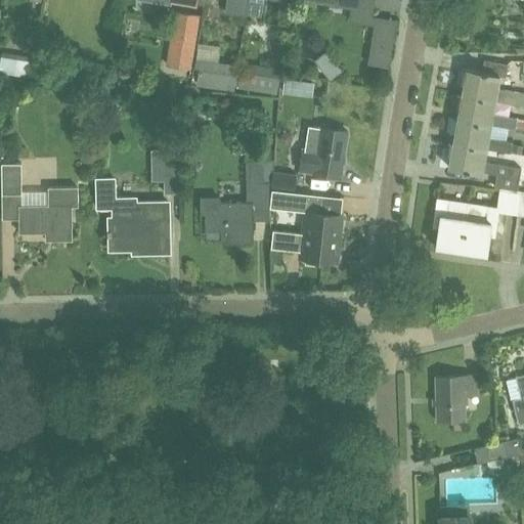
[(247,5),(248,0),(225,0),(224,12),(246,16),(248,5),(247,5)]
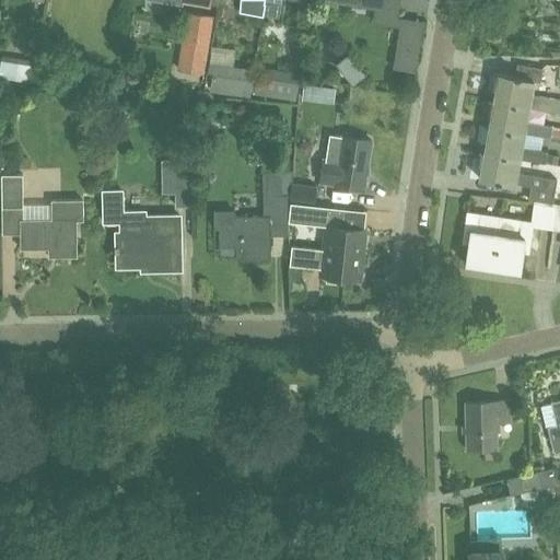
[(335,0),(398,10),(399,0),(335,0)]
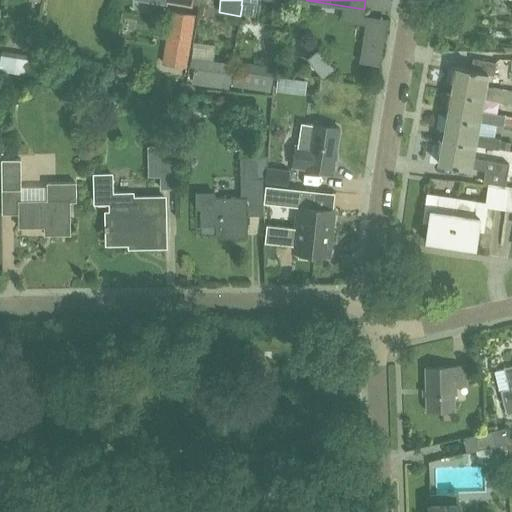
[(169,36),(192,39),(196,13),(173,10),(169,36)]
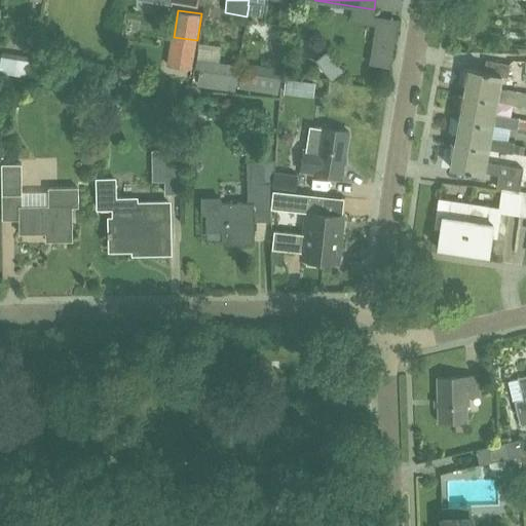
[(390,67),(398,20),(376,15),(375,22),(369,64),(390,67)]
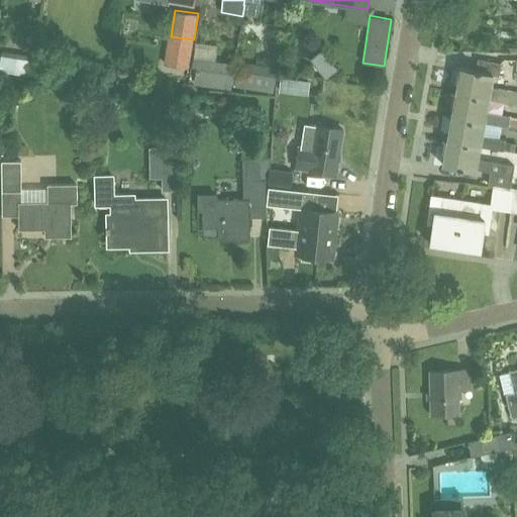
[(0,72),(30,77),(34,55),(1,49),(0,56),(0,72)]
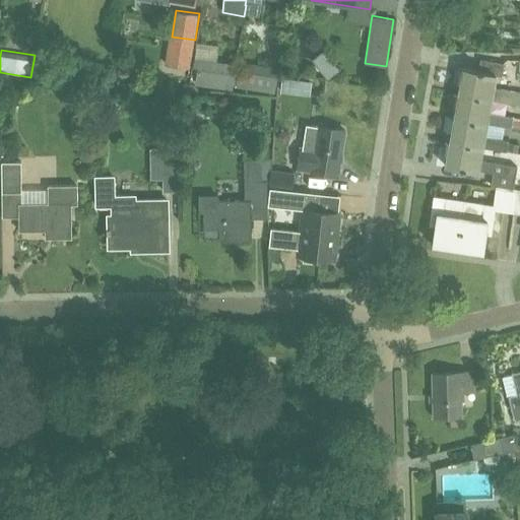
[(232,89),(236,63),(194,57),(193,68),(196,68),(194,84),(232,89)]
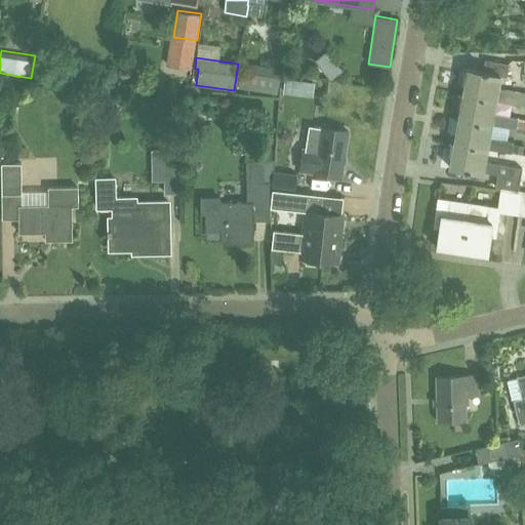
[(462,93),(495,101),(524,105),(524,92),(498,87),(500,76),(507,77),(509,64),(498,62),(484,59),(482,71),(463,68),(460,84),(465,85),(462,93)]
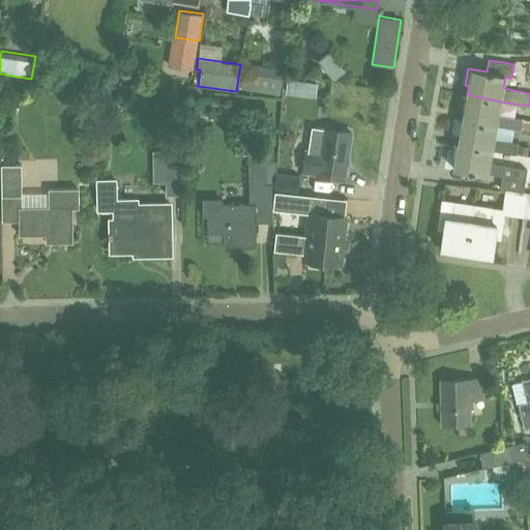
[(280,93),(283,69),(253,66),(249,89),(280,93)]
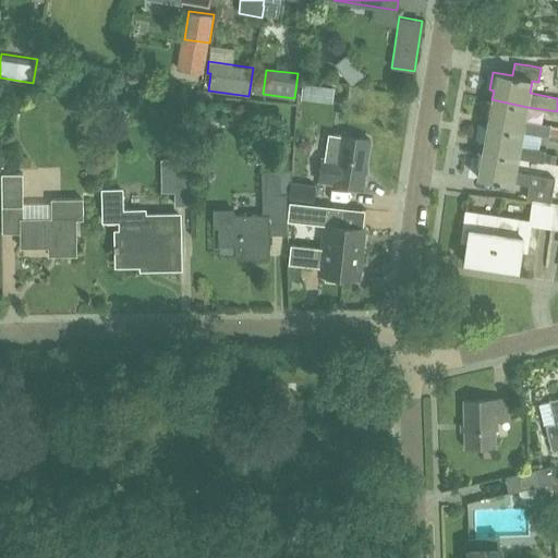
[(303,84),(301,98),(310,99),(311,85),(303,84)]
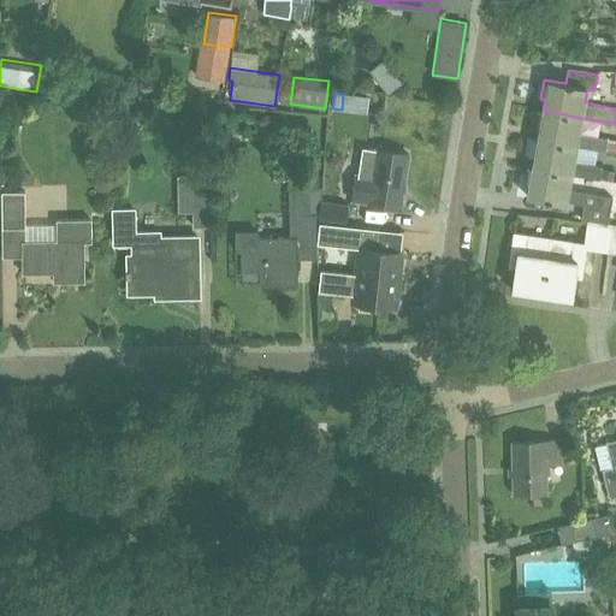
[(608,138),(579,132),(581,118),(543,110),(538,108),(534,128),(540,129),(538,138),(576,146),(605,152),(608,138)]
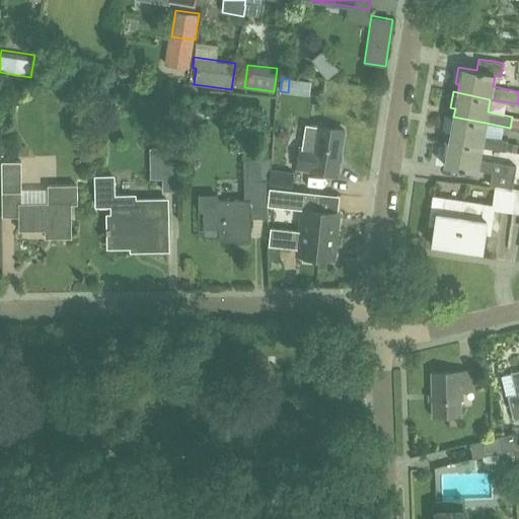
[(486,123),(453,117),(448,116),(445,132),(450,132),(449,140),(482,146),(482,147),(506,151),(508,140),(484,136),(486,123)]
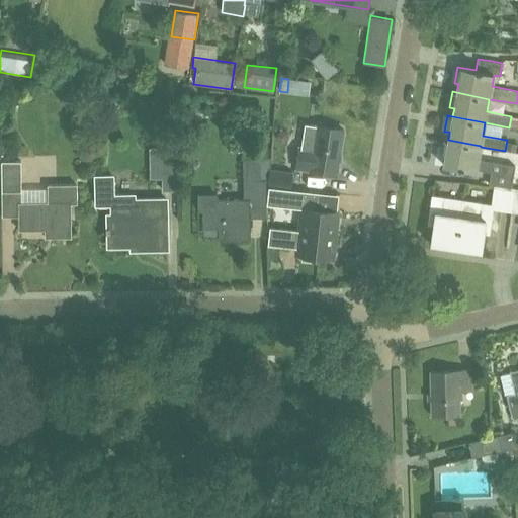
[(336,174),(341,147),(344,130),(317,125),(313,147),(298,145),(294,169),(310,171),(310,170),(336,174)]
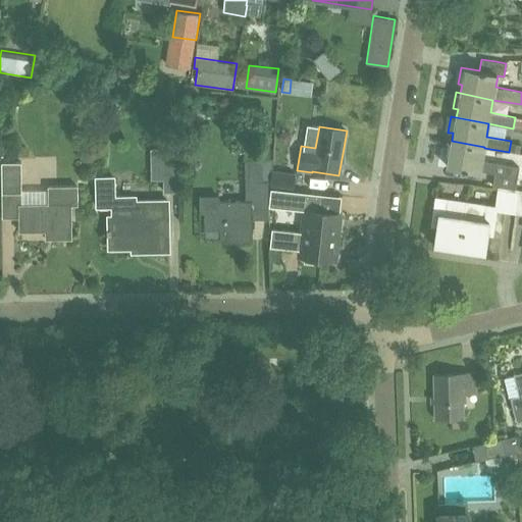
[(281,133),(278,137),(280,142),(284,144),(290,142),(292,139),(291,134),(285,131),(281,133)]
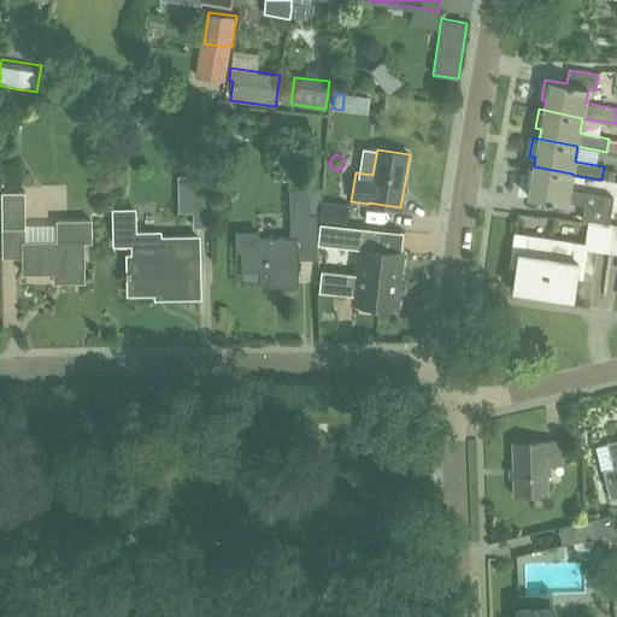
[(573,174),(534,166),(528,166),(524,184),(530,186),(528,197),(566,204),(568,201),(585,204),(582,218),(609,223),(613,197),(570,188),(573,175),(573,174)]
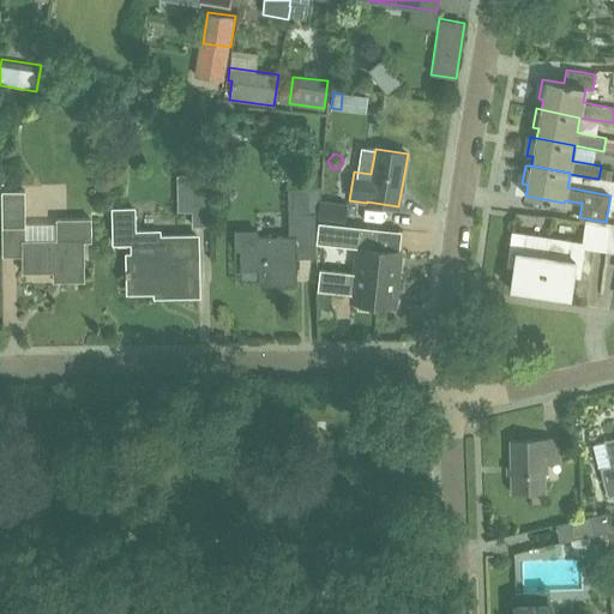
[(210,226),(209,175),(178,176),(178,212),(192,212),(192,227),(210,226)]
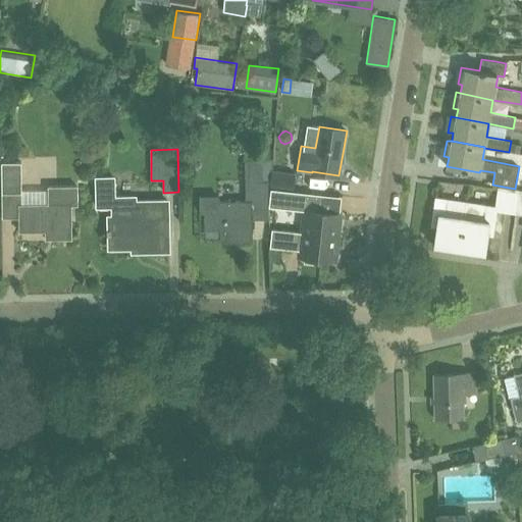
[(268,180),(263,180),(262,160),(245,160),(246,183),(246,196),(246,201),(218,202),(217,197),(200,197),(200,213),(204,213),(205,228),(220,228),(220,242),(252,242),(252,219),(268,219),(268,180)]
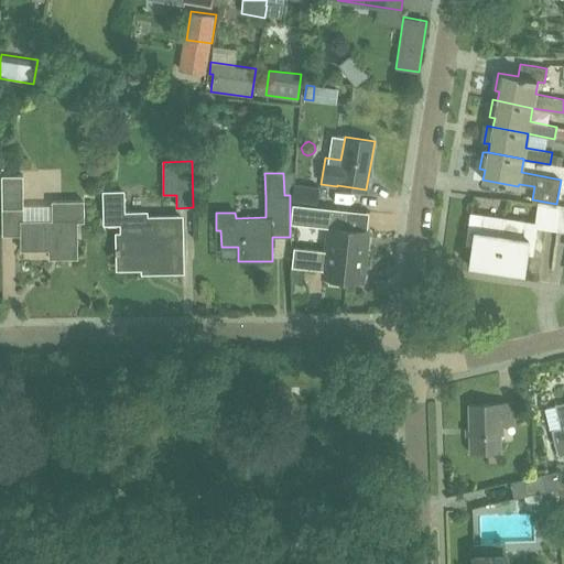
[(22,175),(1,176),(2,208),(23,208),(22,175)]
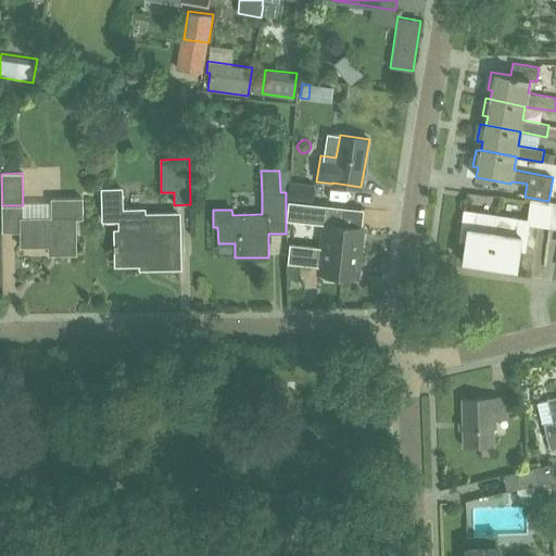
[(313,201),(314,185),(289,181),(287,198),(313,201)]
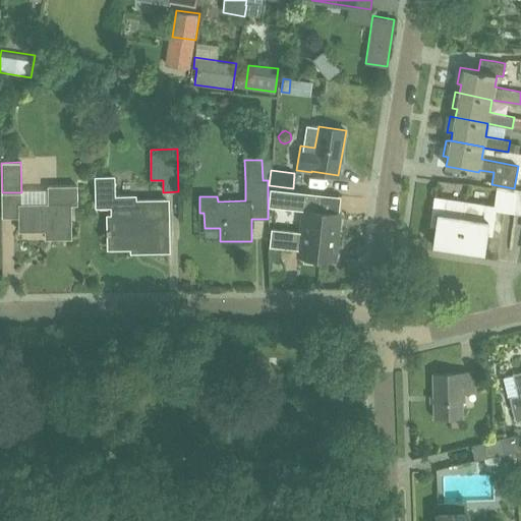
[(115,195),(114,176),(95,176),(96,207),(113,207),(113,216),(109,216),(109,247),(133,246),(133,250),(167,249),(167,200),(136,201),(136,194),(115,195)]
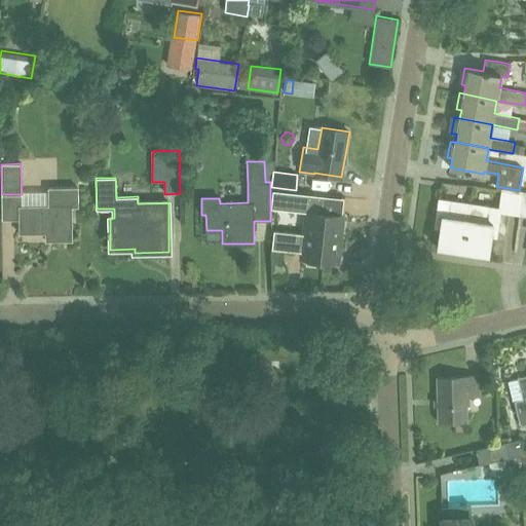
[(48,205),(19,205),(19,233),(45,233),(45,241),(73,240),(72,207),(78,207),(78,187),(48,188),(48,205)]
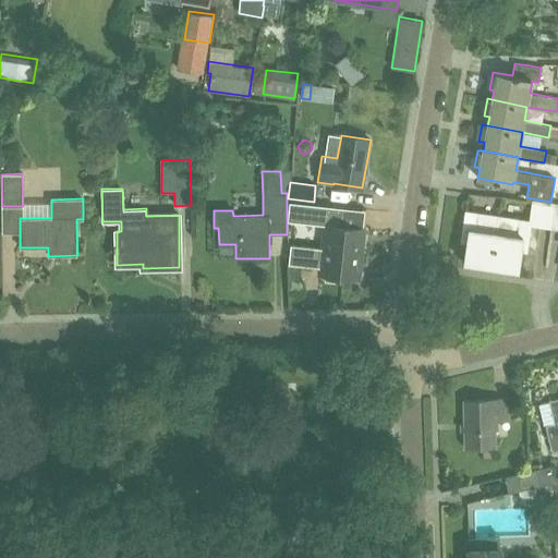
[(550,228),(555,203),(532,199),(529,220),(499,215),(492,264),(519,268),(521,251),(528,252),(531,226),(550,228)]
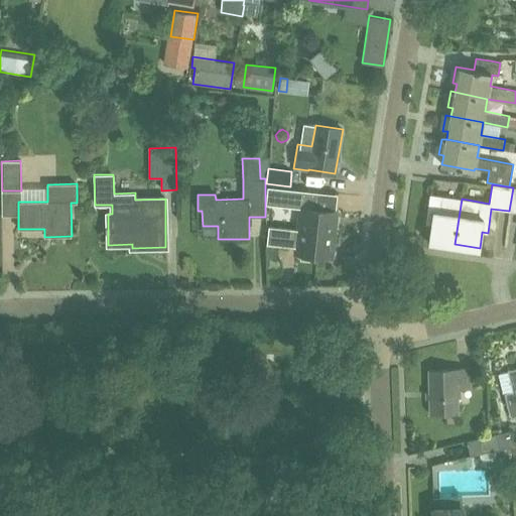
[(318,192),(268,186),(266,205),(300,208),(297,230),(335,234),(337,211),(317,209),(318,192)]
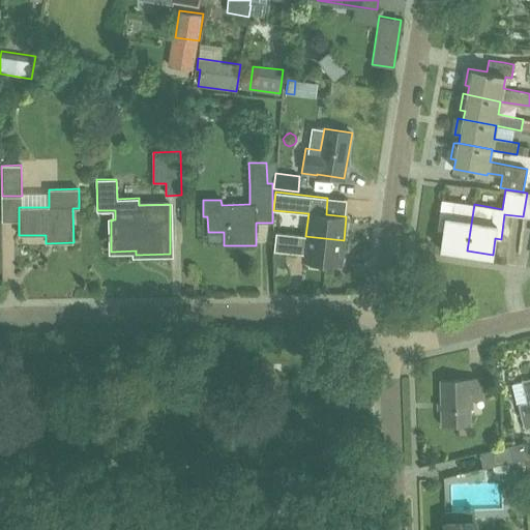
[(467,251),(474,204),(443,200),(439,225),(444,226),(441,246),(467,251)]
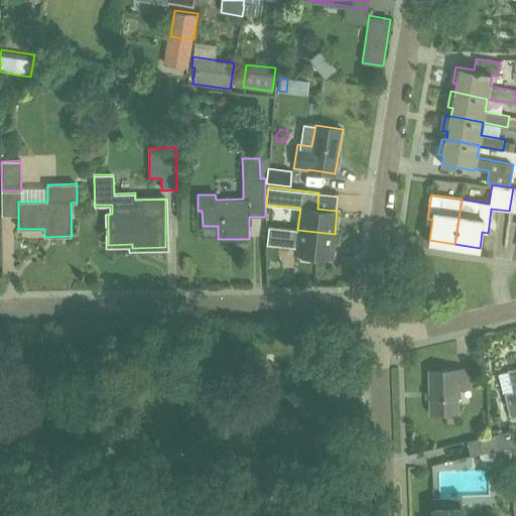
[(335,234),(297,230),(268,226),(266,244),(296,247),(295,253),(301,254),(300,259),(313,260),(313,255),(332,257),(335,234)]
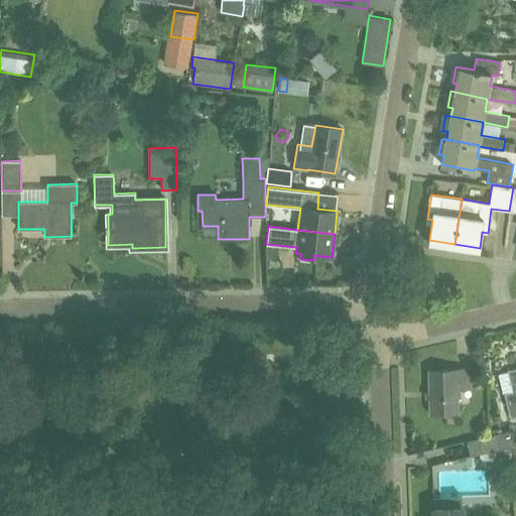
[(515,367),(508,370),(513,390),(505,392),(510,416),(515,414),(515,367)]
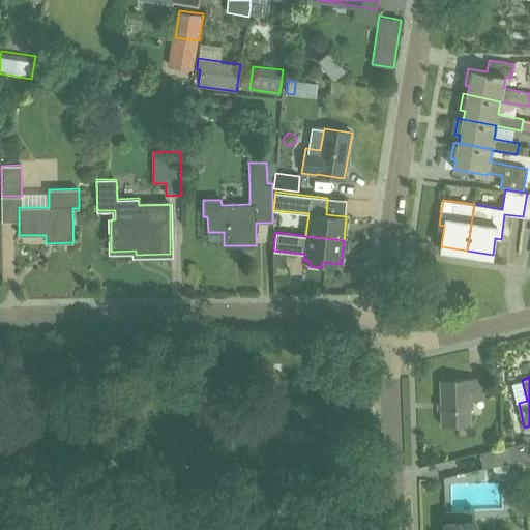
[(470,422),(469,407),(472,406),(472,399),(482,399),(482,380),(441,381),(442,404),(439,404),(439,408),(442,408),(442,423),(470,422)]
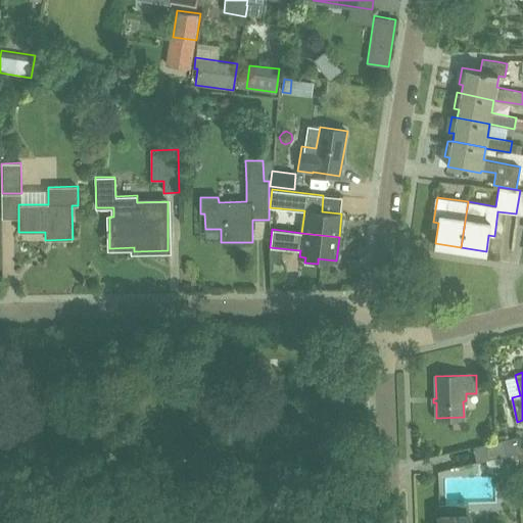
[(477,462),(506,456),(520,453),(519,444),(519,436),(473,446),(477,462)]
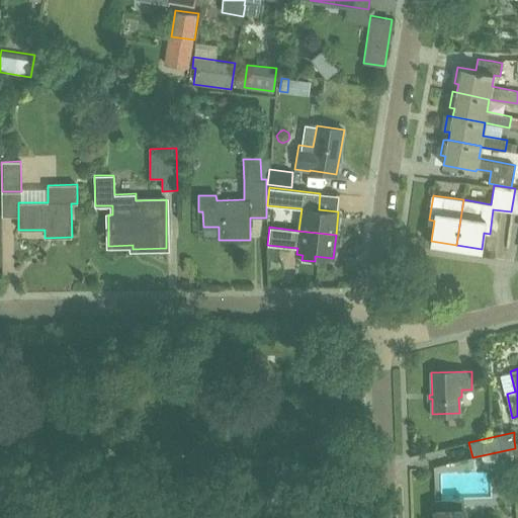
[(464,517),(464,509),(464,499),(435,500),(435,510),(435,517),(464,517)]
